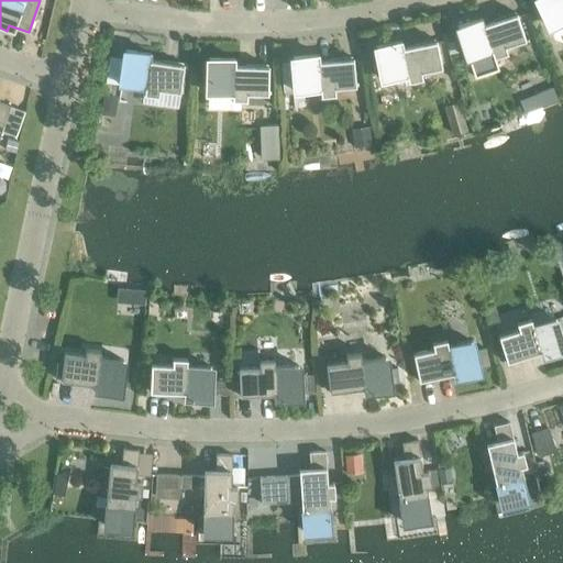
[(562,0),(537,0),(551,29),(562,22),(562,0)]
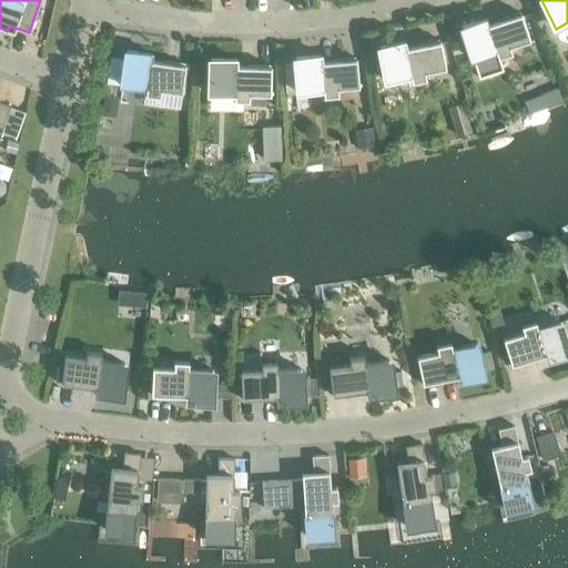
[(41,37),(51,8),(39,3),(29,32),(41,37)]
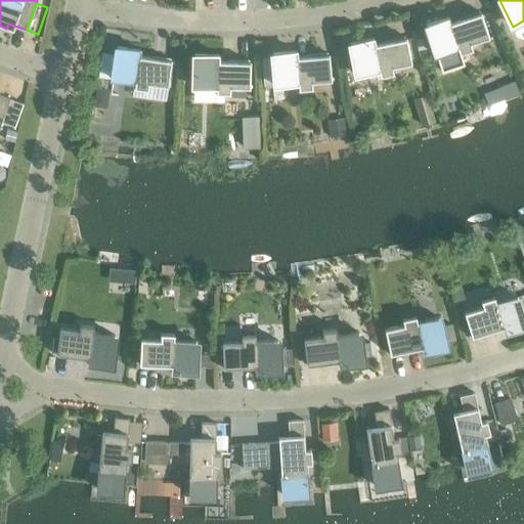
[(488,38),(480,13),(450,24),(448,17),(425,25),(441,73),(464,64),(460,54),(472,50),(470,44),(488,38)]
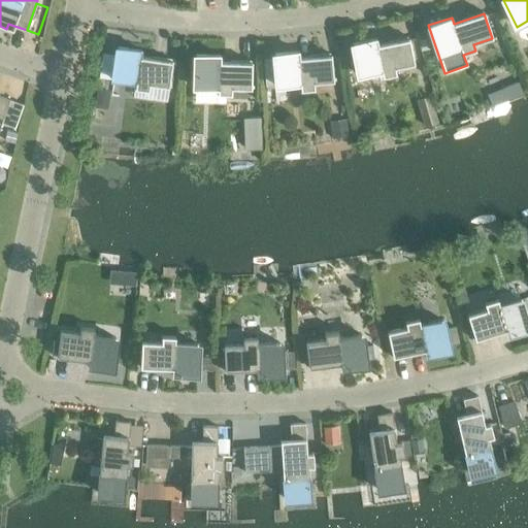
[(395,68),(414,64),(408,38),(376,45),(375,39),(352,44),(359,75),(381,71),(382,77),(396,74),(395,68)]
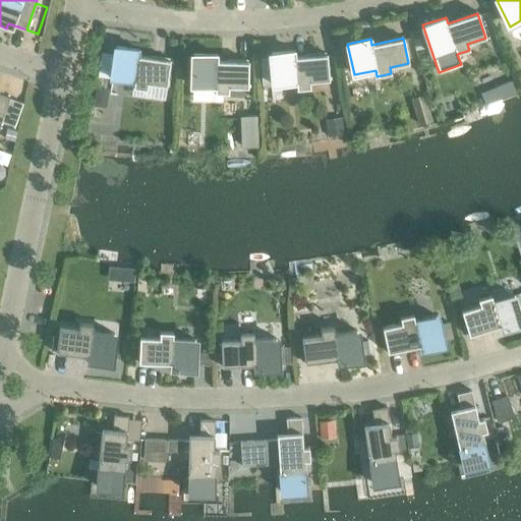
[(147,83),(166,87),(170,61),(138,56),(139,50),(116,47),(111,78),(132,81),(132,88),(146,90),(147,83)]
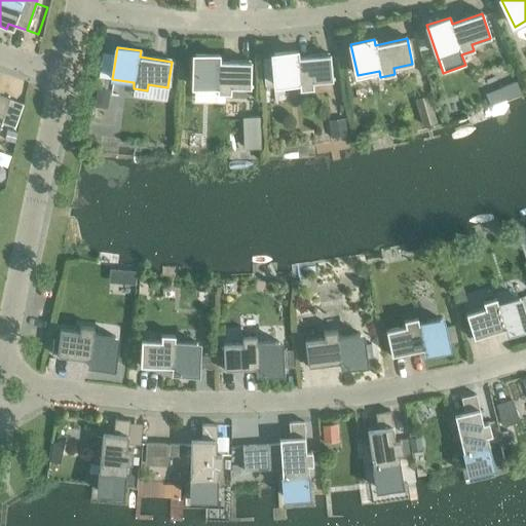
[(312,83),(332,81),(330,55),(298,58),(297,51),(273,53),(273,60),(276,86),(298,84),(299,90),(312,88),(312,83)]
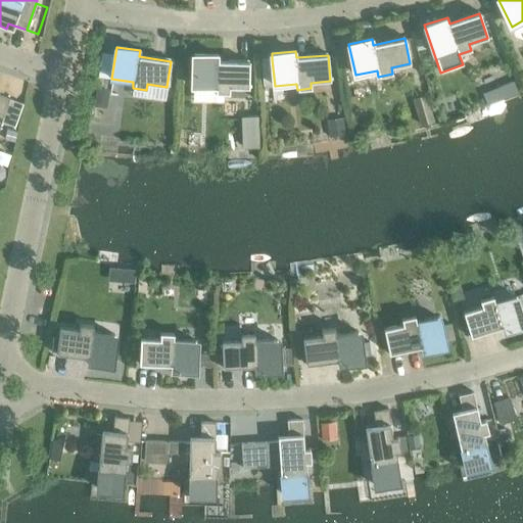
[(229,88),(248,89),(249,62),(218,61),(218,55),(193,55),(193,87),(215,88),(215,94),(229,94),(229,88)]
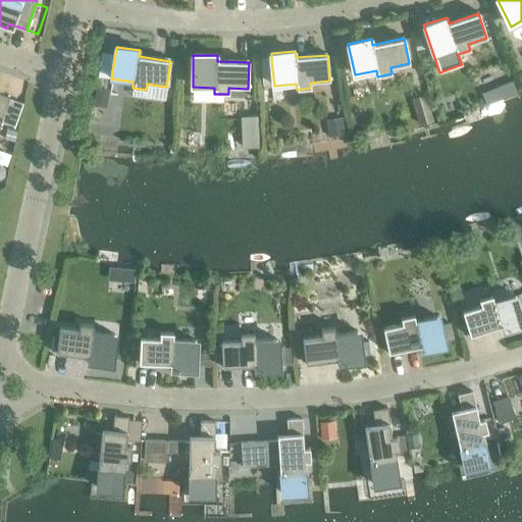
[(271,59),(259,60),(262,87),(274,86),(271,59)]
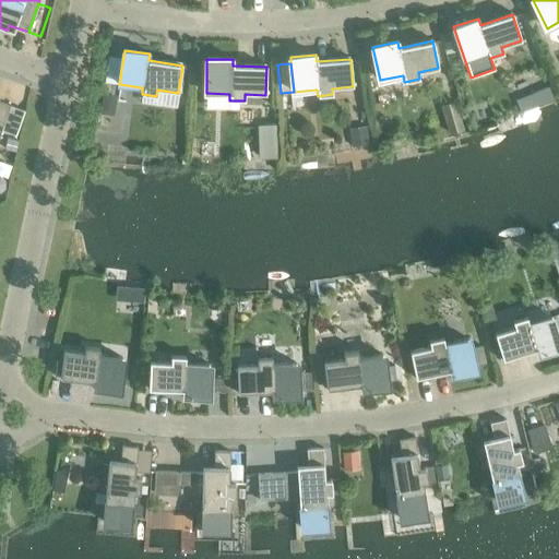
[(548,87),(531,94),(536,106),(554,99),(548,87)]
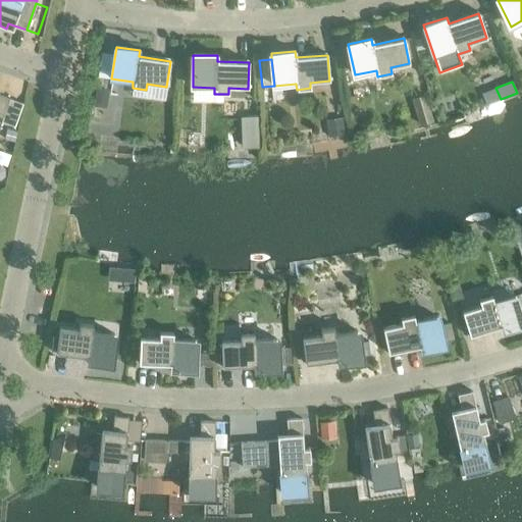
[(105,107),(107,89),(94,87),(92,105),(105,107)]
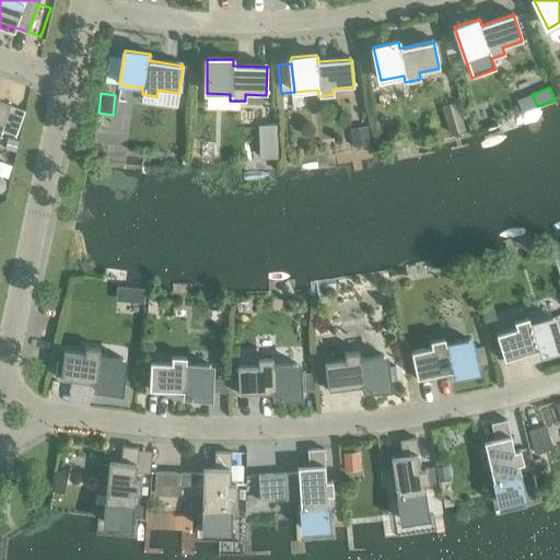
[(0,132),(0,131),(9,106),(0,102),(0,132)]
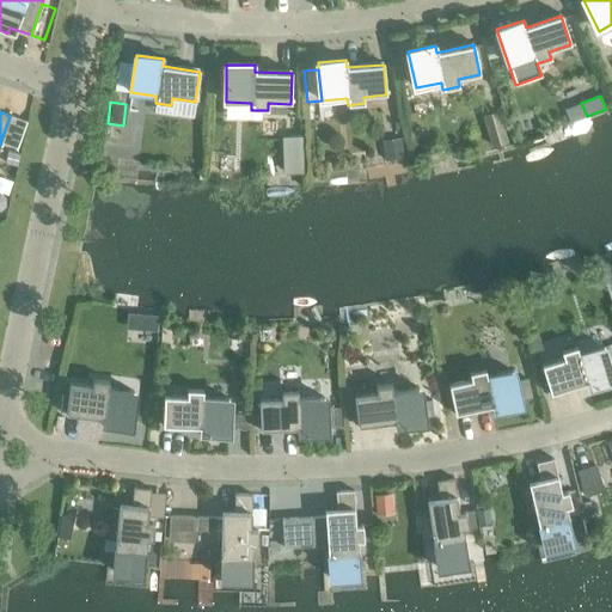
[(499,111),(482,116),(491,147),(508,141),(499,111)]
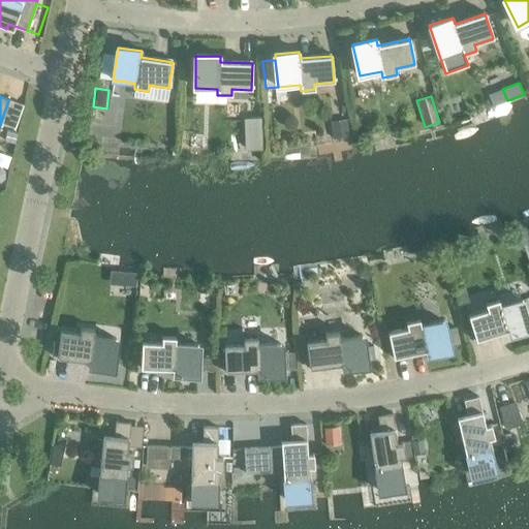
[(8,100),(0,124),(14,129),(23,104),(8,100)]
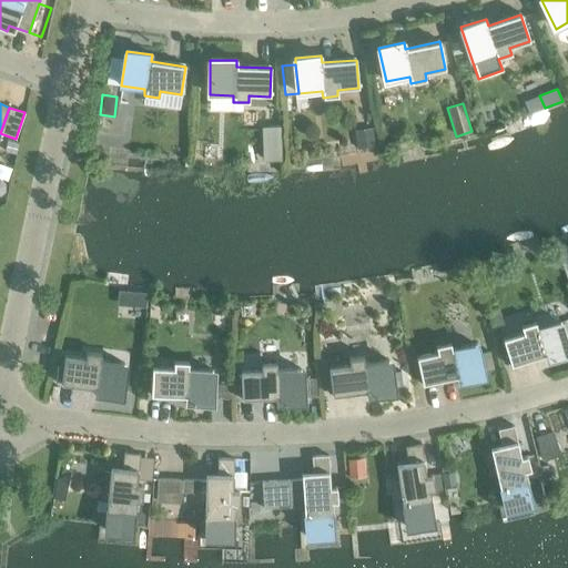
[(277,128),(261,129),(263,161),(280,160),(277,128)]
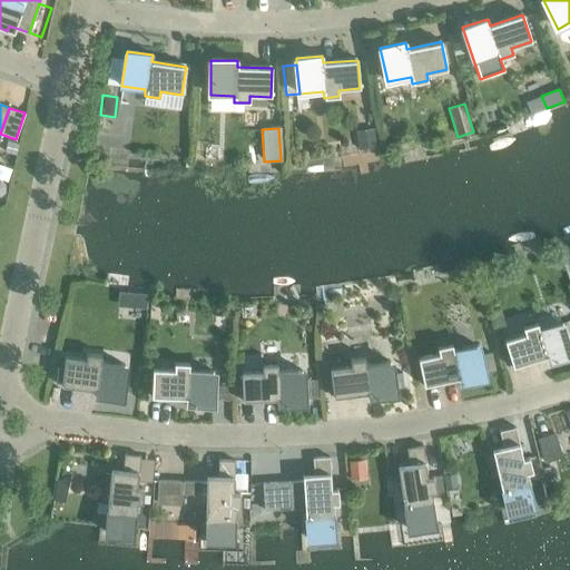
[(373,129),(359,131),(361,140),(374,138),(373,129)]
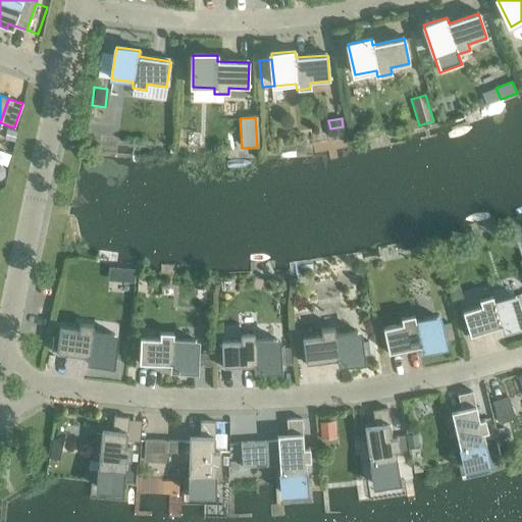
[(6,129),(4,140),(13,142),(16,132),(6,129)]
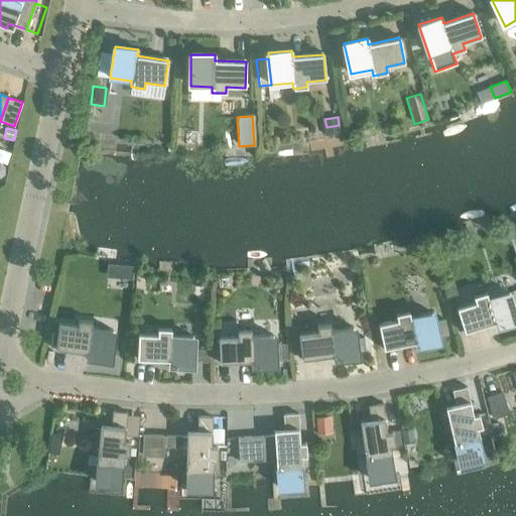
[(122,265),(121,278),(132,279),(133,266),(122,265)]
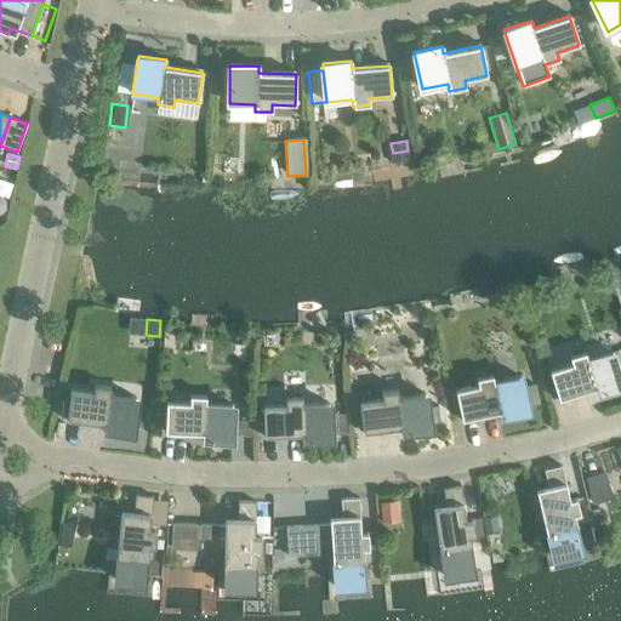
[(546,340),(534,343),(539,358),(550,354),(546,340)]
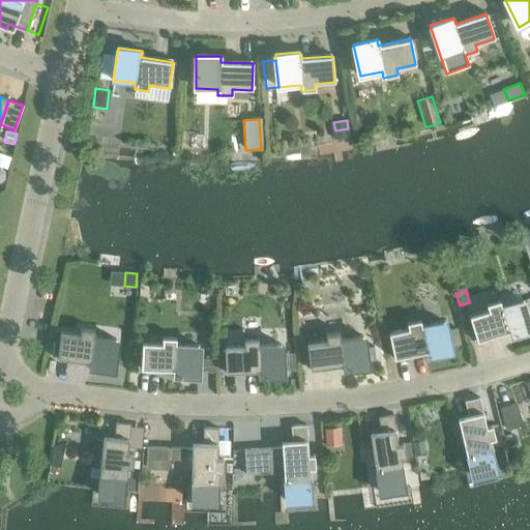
[(468,316),(476,341),(507,331),(508,337),(529,330),(529,324),(523,299),(501,305),(499,300),(486,304),(488,310),(468,316)]
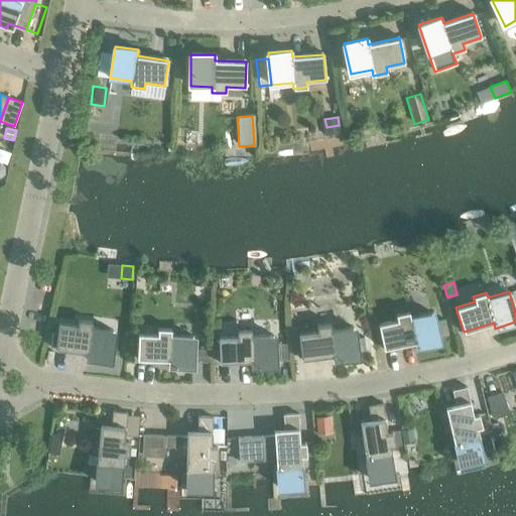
[(431,312),(410,317),(408,311),(395,314),(396,319),(377,324),(383,349),(413,343),(415,349),(437,344),(436,338),(447,336),(444,320),(433,323),(431,312)]
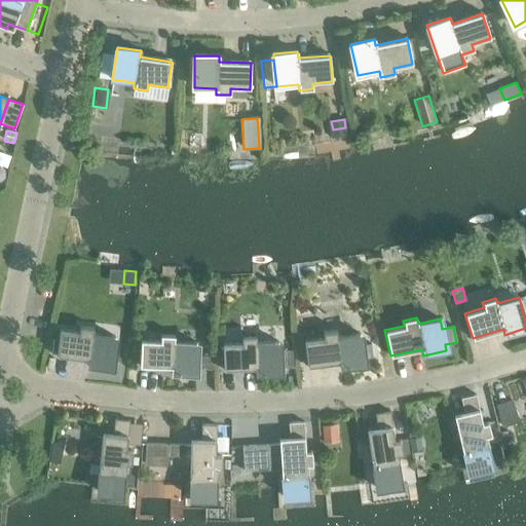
[(86,366),(111,369),(115,337),(92,334),(94,328),(79,326),(78,332),(59,330),(55,355),(87,360),(86,366)]
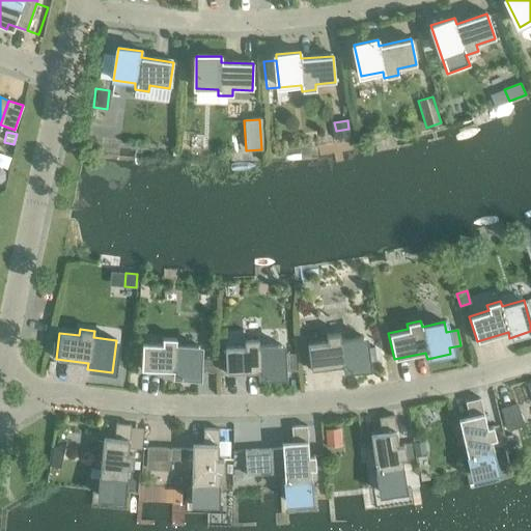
[(342,366),(342,372),(367,369),(363,336),(340,339),(339,333),(326,335),(326,341),(306,343),(310,370),(342,366)]
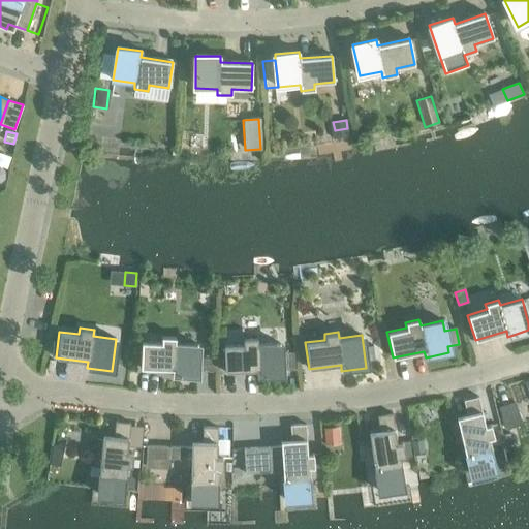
[(172,376),(195,377),(197,344),(175,343),(175,337),(161,337),(160,343),(141,342),(139,368),(172,370),(172,376)]
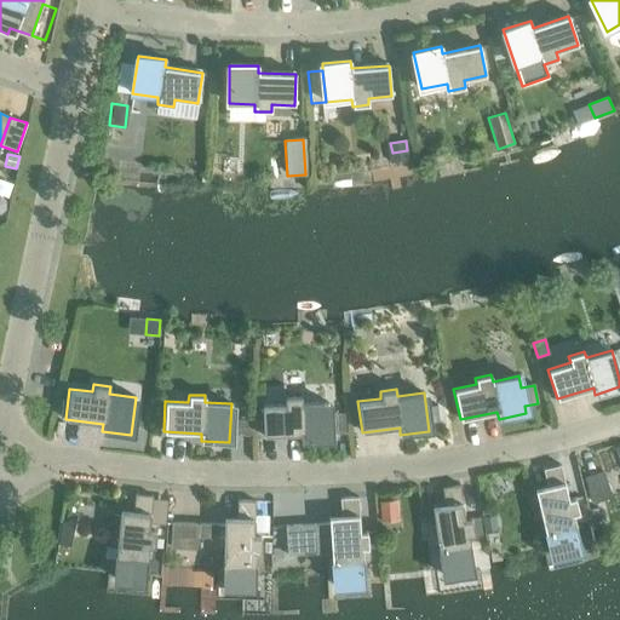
[(285,396),(285,403),(262,405),(263,436),(300,434),(300,442),(329,441),(329,440),(328,415),(327,402),(302,403),(300,396),(285,396)]
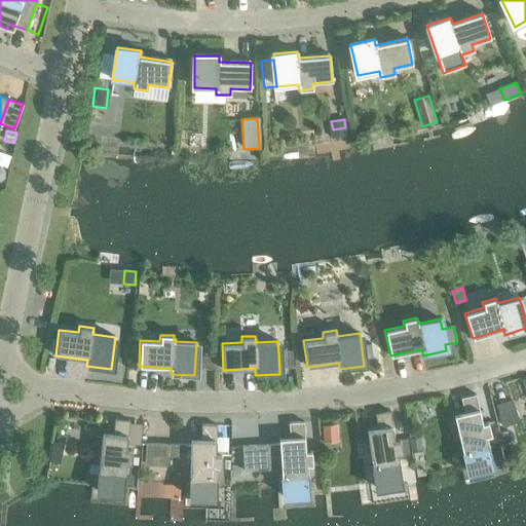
[(292,352),(278,352),(279,373),(293,372),(292,352)]
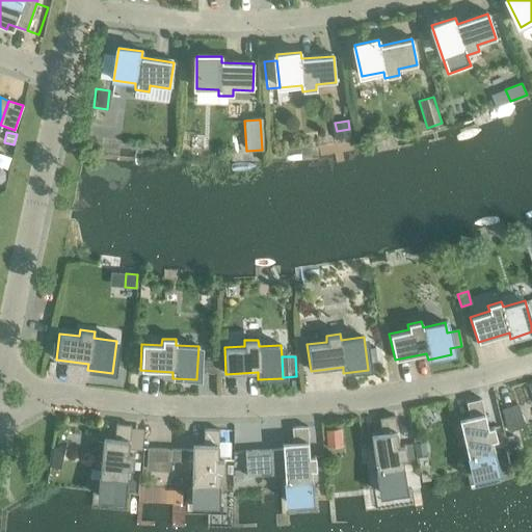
[(205,360),(205,371),(215,371),(215,360),(205,360)]
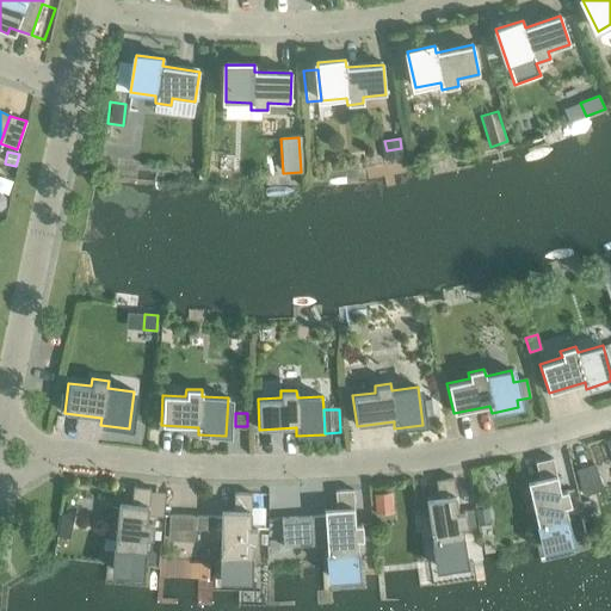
[(529,487),(541,538),(543,547),(572,539),(563,507),(571,505),(567,489),(560,492),(553,458),(535,462),(541,485),(529,487)]
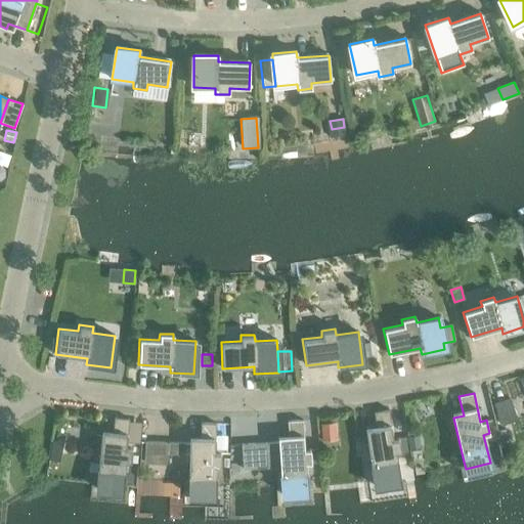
[(510,399),(494,403),(500,425),(516,420),(510,399)]
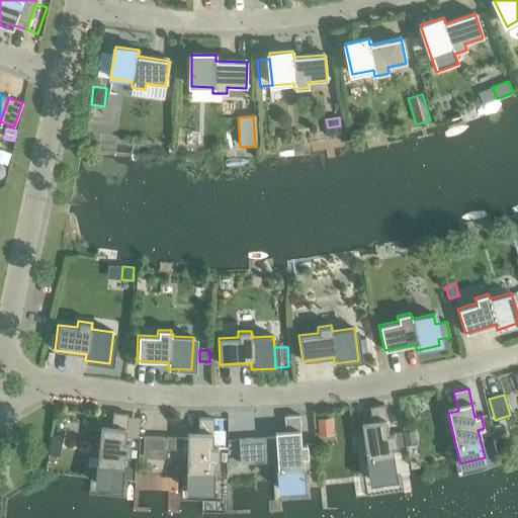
[(361,428),(368,475),(369,480),(395,476),(391,447),(396,446),(394,433),(389,434),(383,405),(369,408),(372,427),(361,428)]
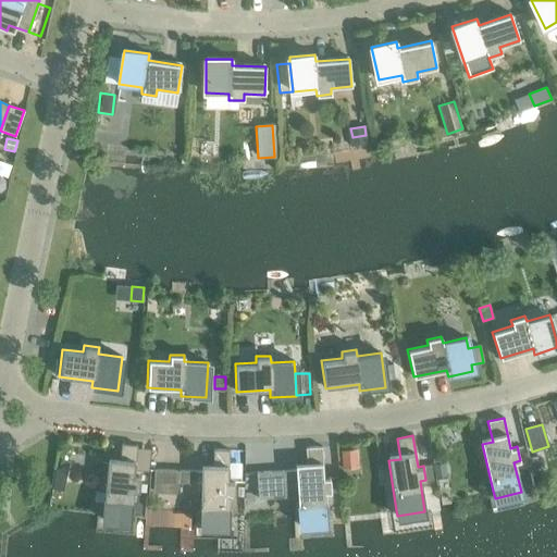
[(108,463),(102,512),(102,519),(130,522),(132,491),(138,492),(139,478),(134,477),(137,445),(121,444),(119,465),(108,463)]
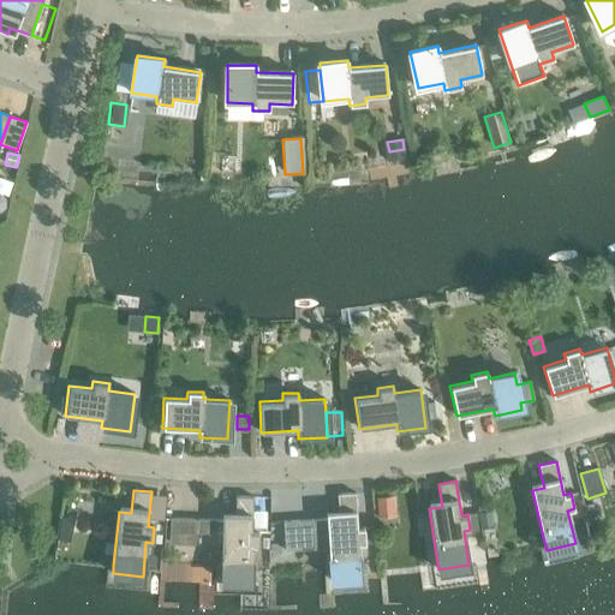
[(328,547),(329,571),(329,580),(359,578),(358,543),(364,543),(364,527),(357,527),(354,493),(336,494),(339,517),(326,518),(328,547)]
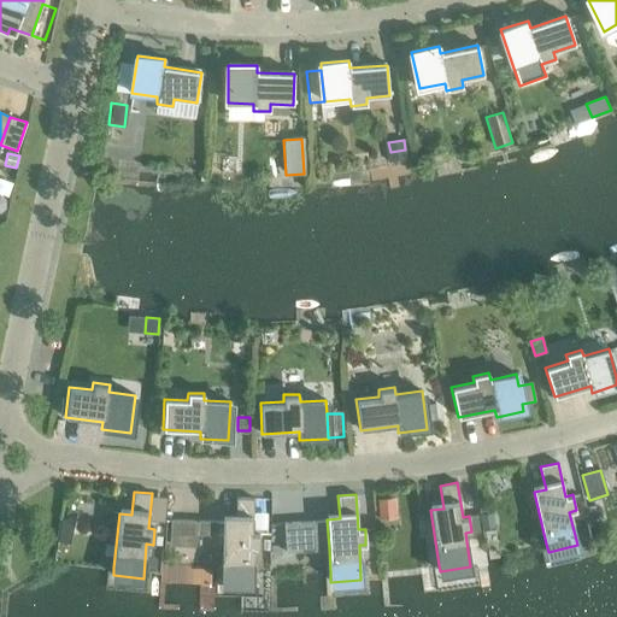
[(223,521),(222,574),(222,583),(252,583),(253,548),(259,550),(260,533),(253,533),(253,498),(236,498),(235,521),(223,521)]
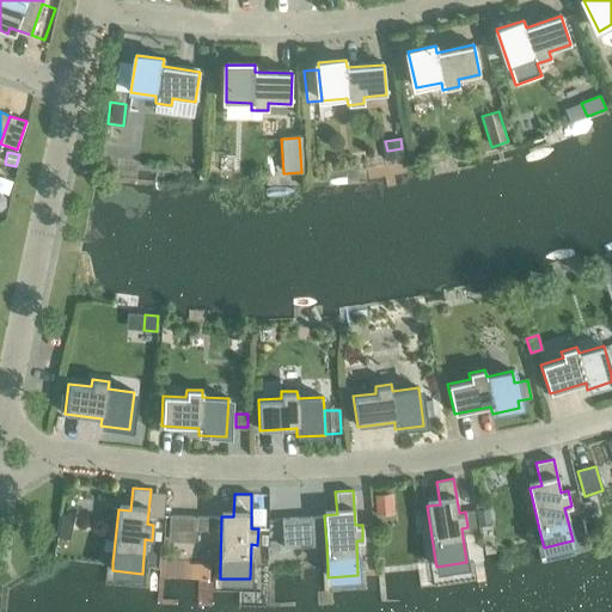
[(391,495),(374,496),(375,515),(392,514),(391,495)]
